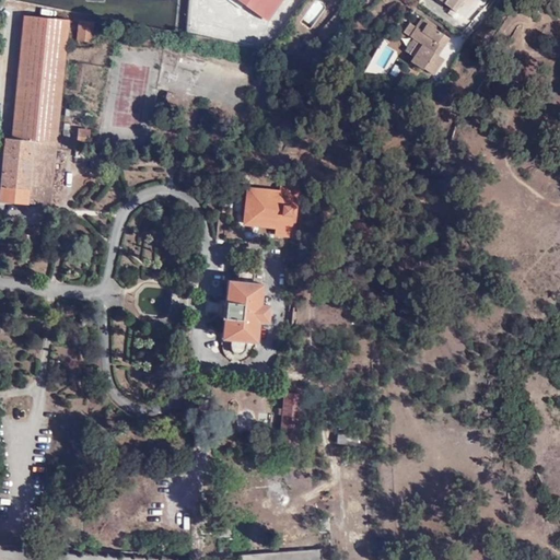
[(237,0),(267,20),(280,0),(237,0)]
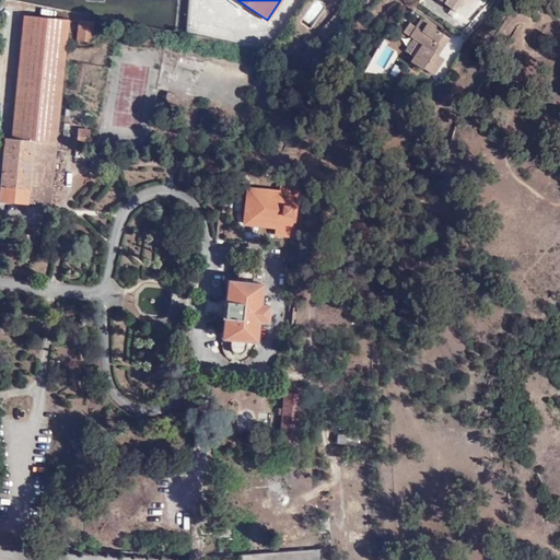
[(461,0),(464,2),(465,0),(431,0),(451,13),(461,0)]
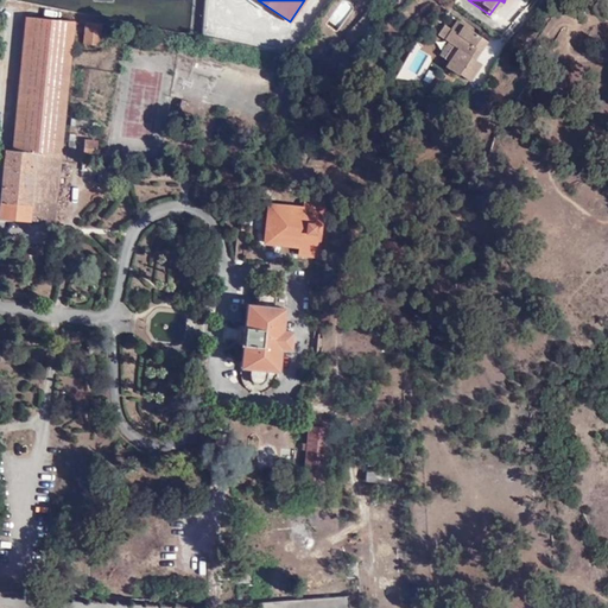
[(454,18),(441,37),(445,39),(436,52),(445,58),(442,63),(455,73),(456,71),(468,80),(480,62),(473,57),(486,39),(454,18)]
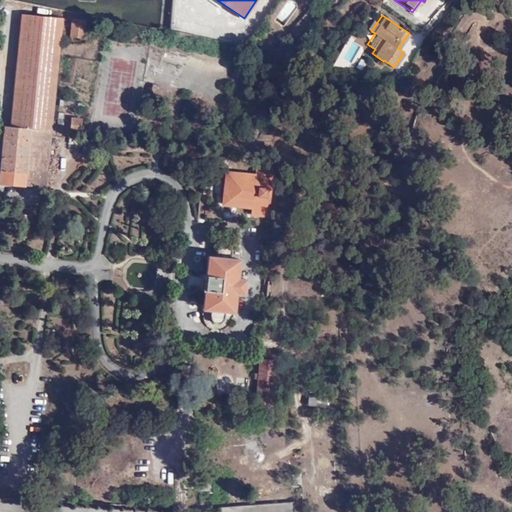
[(0,186),(42,190),(61,20),(20,16),(8,128),(3,128),(0,151),(0,186)]
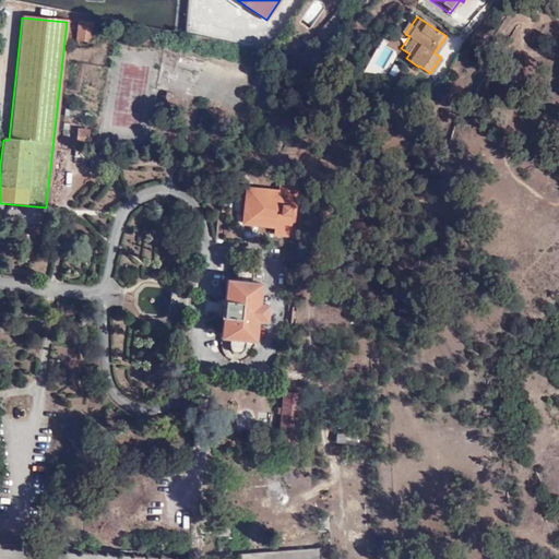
[(74,39),(88,42),(91,25),(76,22),(74,39)]
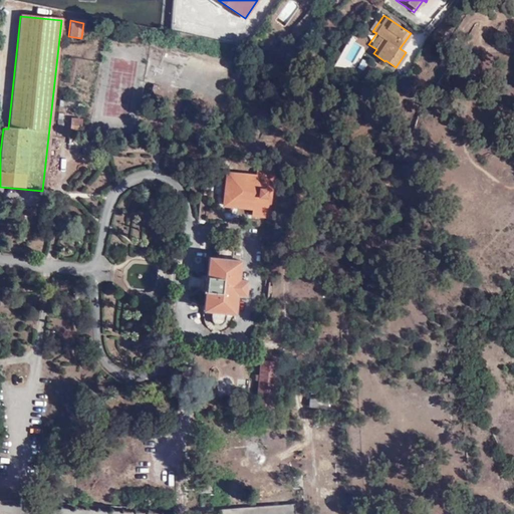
[(160,88),(150,85),(147,95),(158,98),(160,88)]
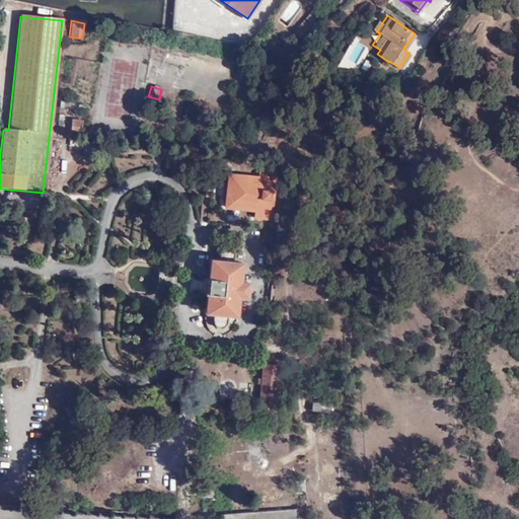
[(82,131),(83,120),(71,120),(70,131),(82,131)]
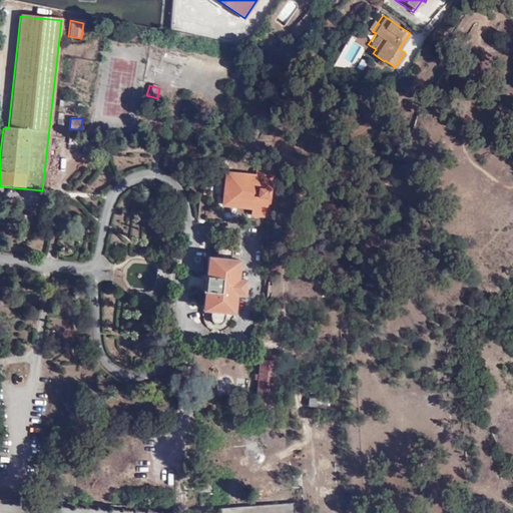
[(251,210),(253,178),(225,174),(221,205),(251,210)]
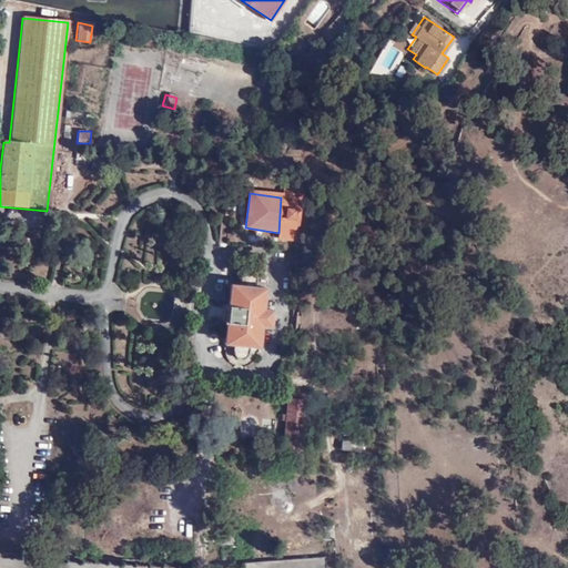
[(249,355),(251,345),(260,345),(263,326),(272,326),(273,311),(265,310),(267,288),(257,287),(259,276),(241,274),(240,286),(230,286),(229,304),(225,305),(223,321),(226,321),(224,342),(233,344),(233,356),(240,361),(246,361),(249,355)]
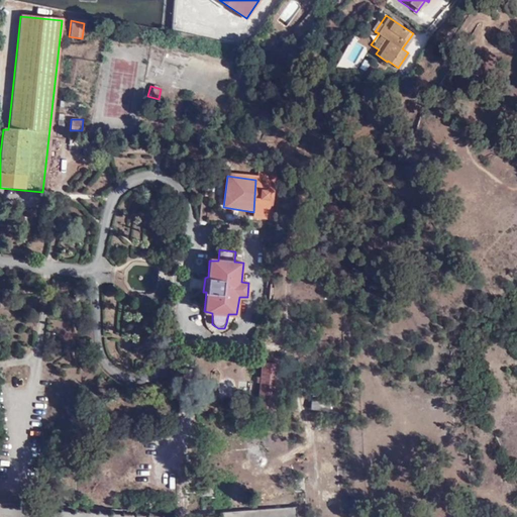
[(280,364),(267,362),(265,373),(261,372),(260,380),(264,380),(262,408),(276,410),(280,364)]
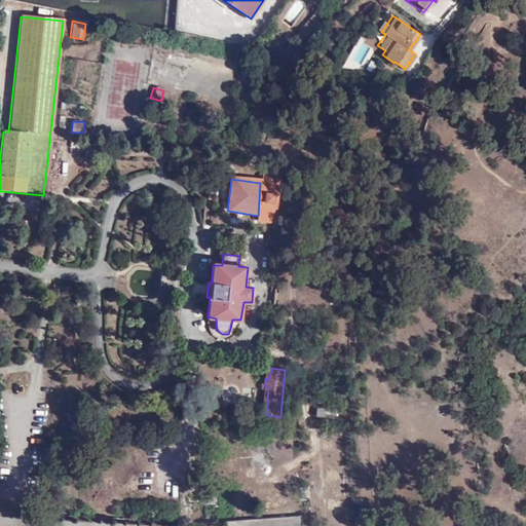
[(336,405),(314,403),(313,413),(334,415),(336,405)]
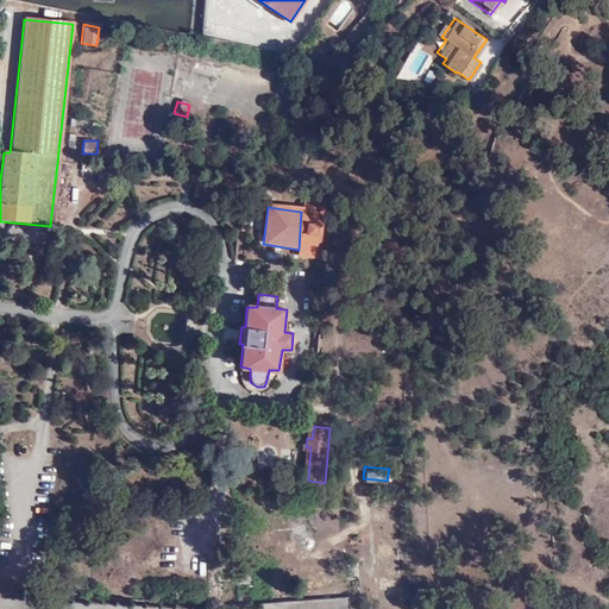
[(259,608),(346,608),(346,597),(259,601),(259,608)]
